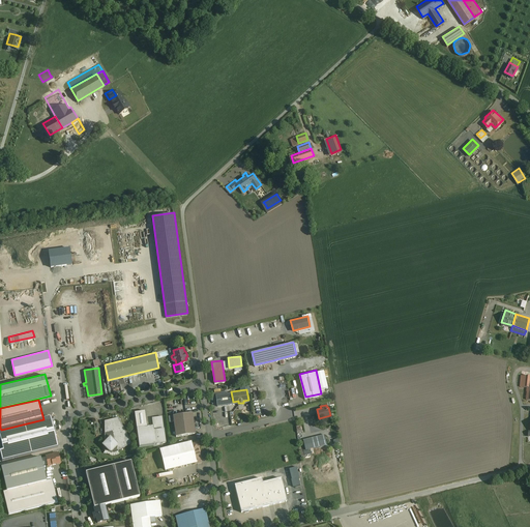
[(135,410),(137,427),(147,425),(145,409),(135,410)]
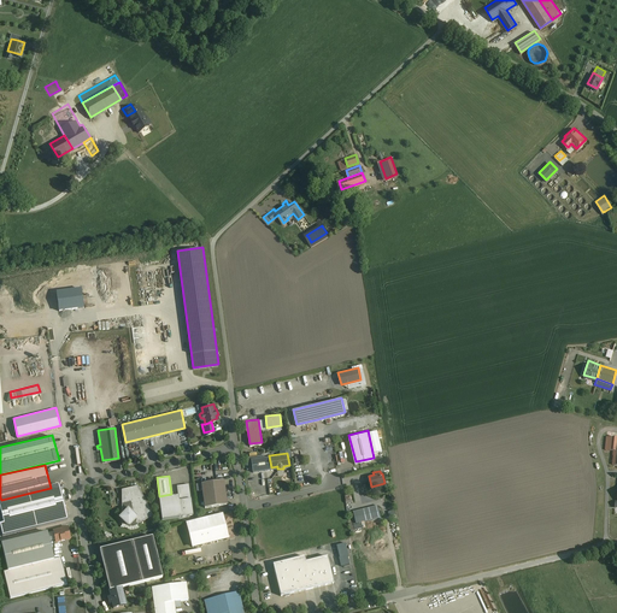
[(223,478),(201,481),(203,487),(209,487),(210,490),(217,490),(217,491),(225,490),(223,478)]
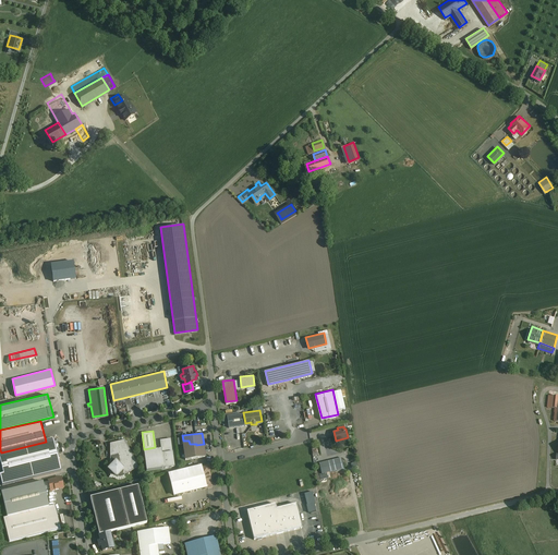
[(170,436),(159,437),(161,446),(161,451),(172,449),(170,436)]
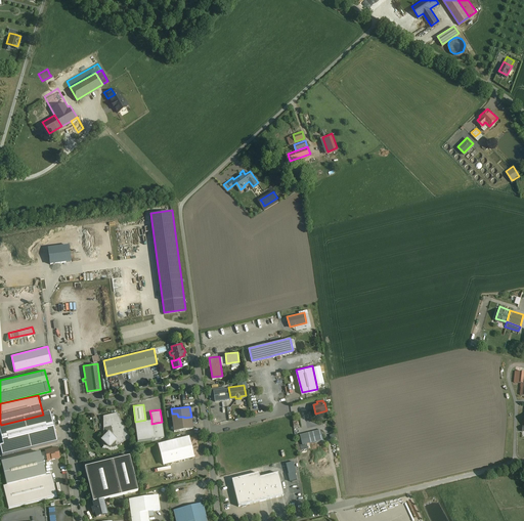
[(130,436),(117,410),(102,414),(103,435),(100,438),(103,440),(103,442),(106,442),(108,443),(110,443),(111,444),(113,443),(114,443),(116,442),(118,442),(130,436)]
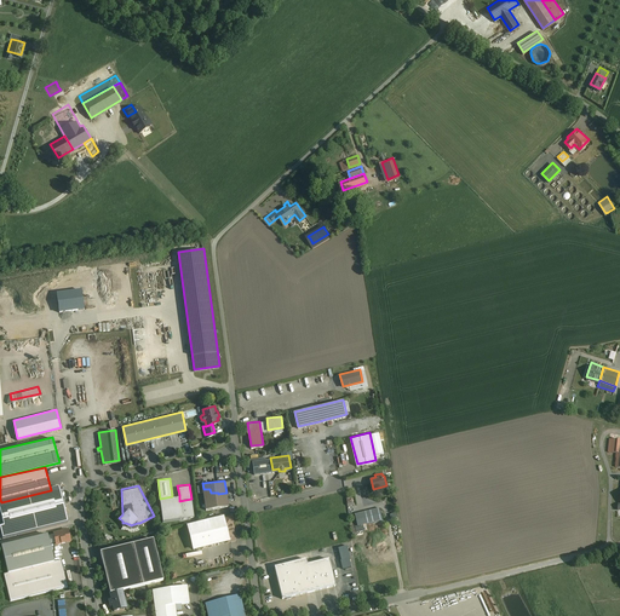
[(218,493),(211,493),(210,489),(204,489),(204,490),(206,507),(228,505),(227,493),(218,494),(218,493)]
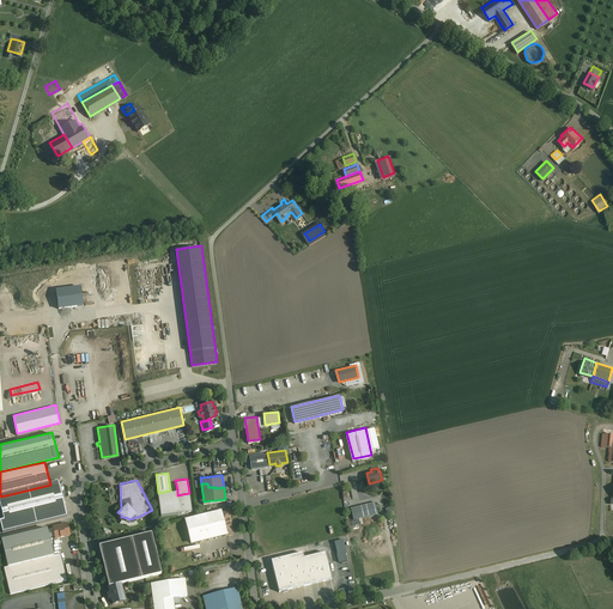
[(56,487),(34,493),(36,505),(58,500),(56,495),(58,494),(56,487)]
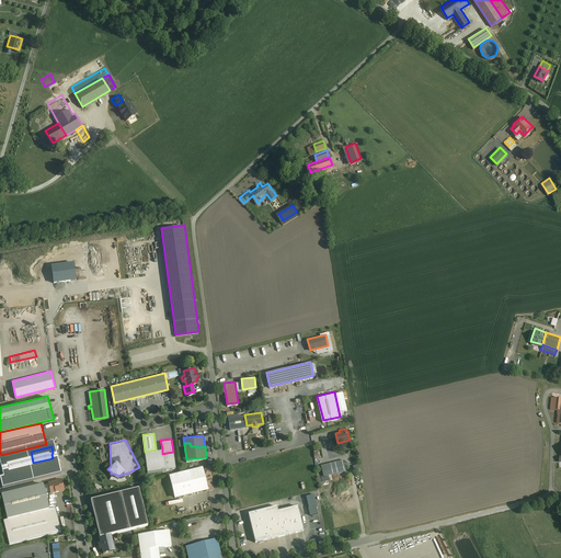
[(156,450),(145,452),(147,470),(164,468),(162,454),(162,448),(156,450)]
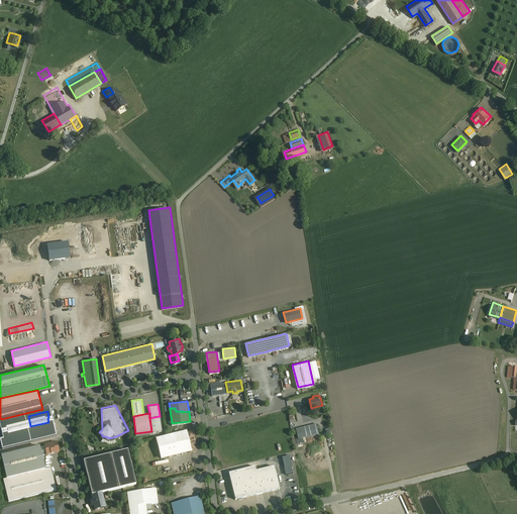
[(28,416),(0,422),(0,431),(3,446),(24,441),(22,434),(25,429),(25,428),(30,426),(28,416)]
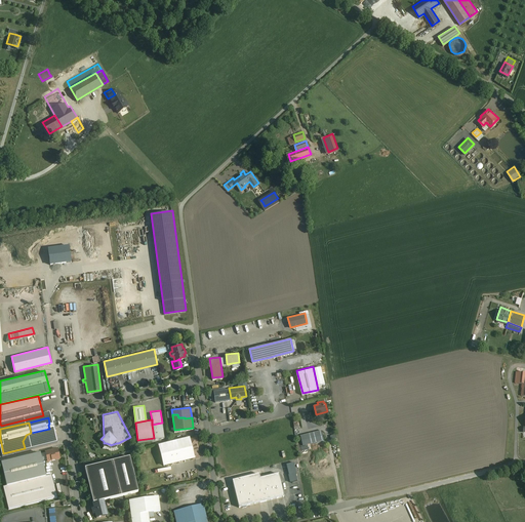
[(162,423),(152,425),(154,438),(164,437),(162,423)]
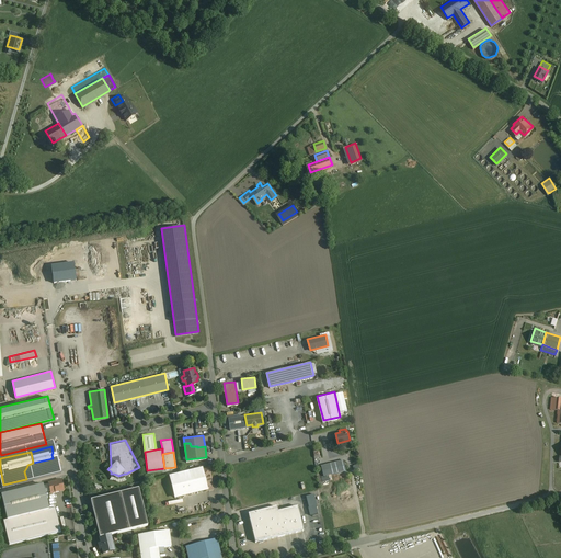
[(344,458),(324,463),(328,474),(346,468),(344,458)]
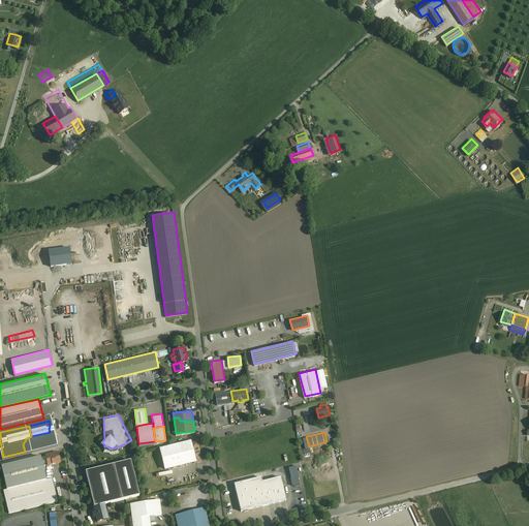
[(197,439),(190,440),(195,459),(193,459),(194,461),(200,459),(199,454),(198,449),(199,449),(197,443),(198,443),(197,439)]
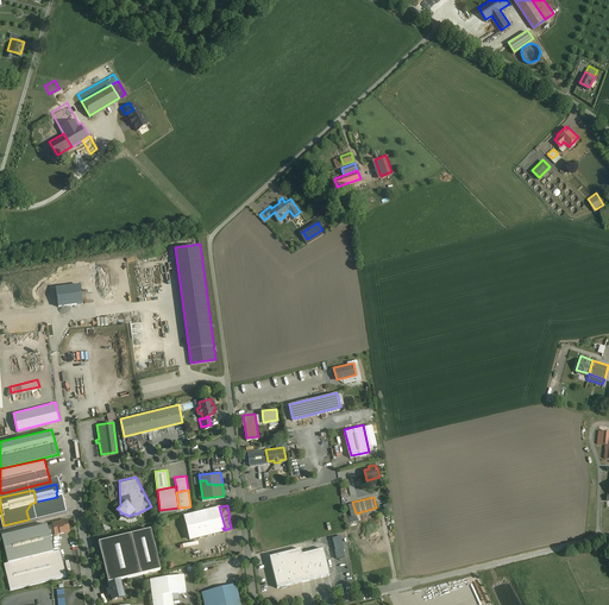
[(219,506),(184,515),(189,536),(223,528),(225,528),(219,506)]
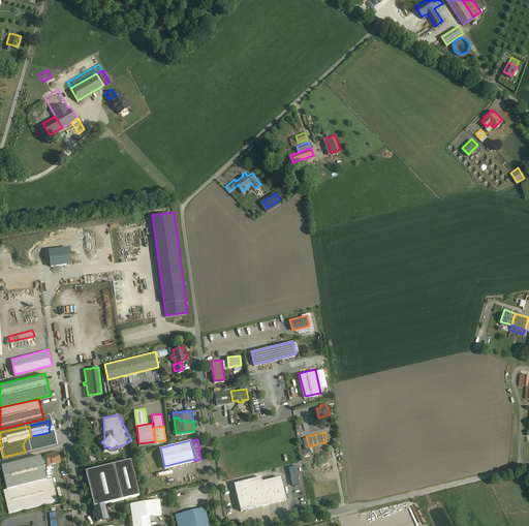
[(58,451),(45,454),(48,463),(60,460),(58,451)]
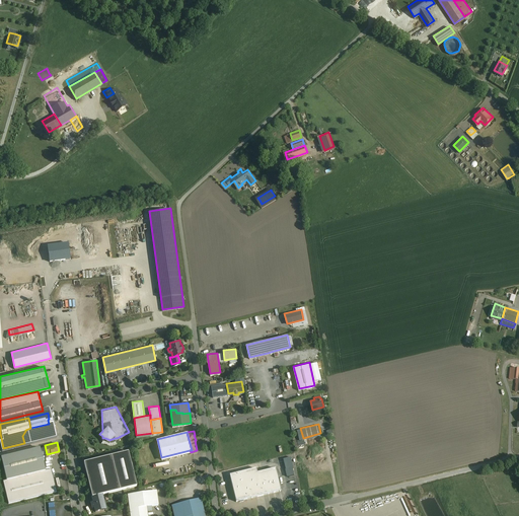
[(40,446),(1,455),(6,478),(46,468),(40,446)]
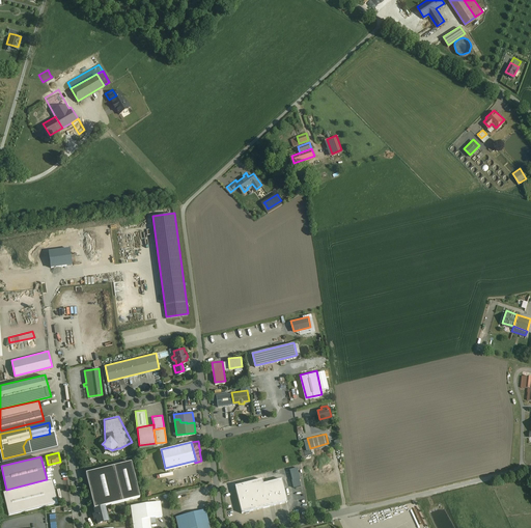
[(131,460),(114,464),(122,499),(139,495),(131,460)]
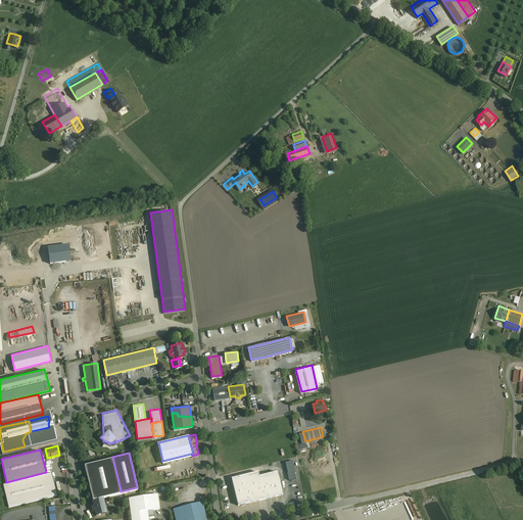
[(112,457),(84,464),(93,499),(103,497),(121,491),(112,457)]
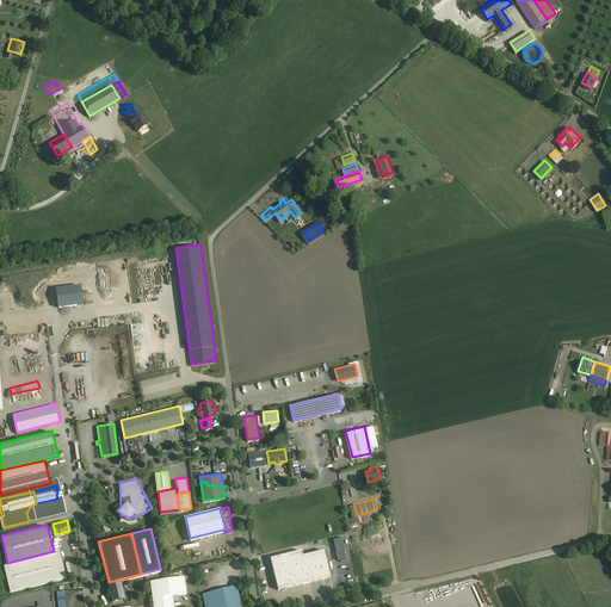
[(333,537),(338,558),(347,556),(343,534),(333,537)]
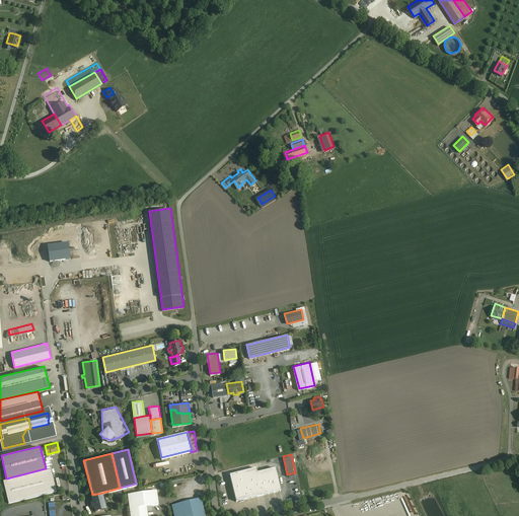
[(255,466),(229,472),(236,500),(238,499),(239,500),(243,499),(243,498),(281,489),(275,466),(256,470),(255,466)]
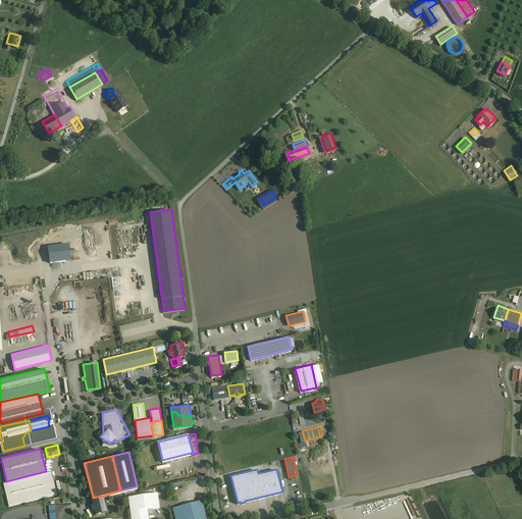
[(46,471),(6,481),(3,481),(8,504),(56,492),(51,470),(46,471)]
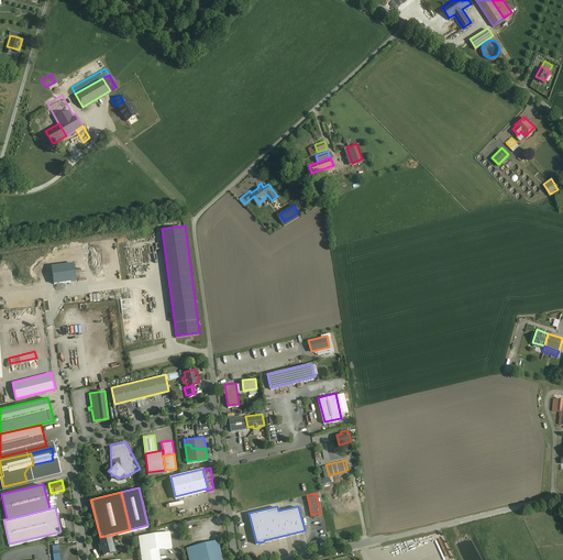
[(169,530),(139,535),(141,559),(159,559),(159,552),(165,552),(164,547),(172,546),(169,530)]
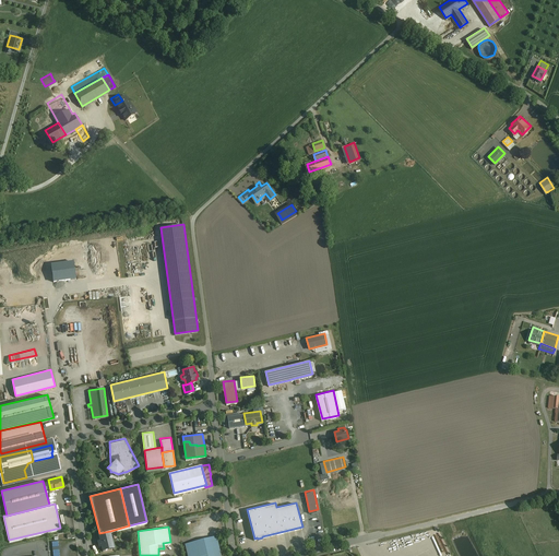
[(99,533),(98,533),(100,539),(97,540),(99,545),(102,544),(103,549),(114,546),(110,531),(99,533)]
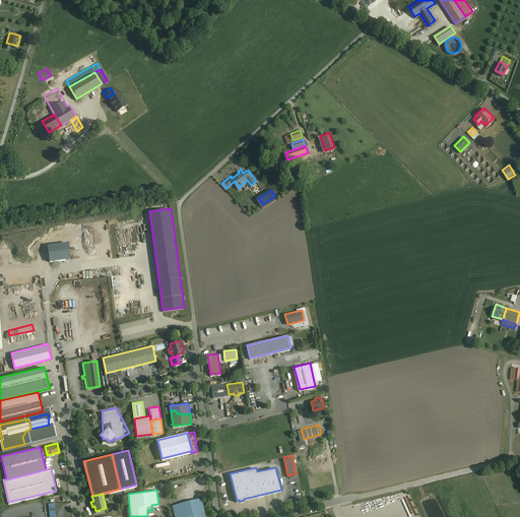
[(205,516),(201,498),(174,504),(175,508),(174,508),(175,516),(205,516)]
